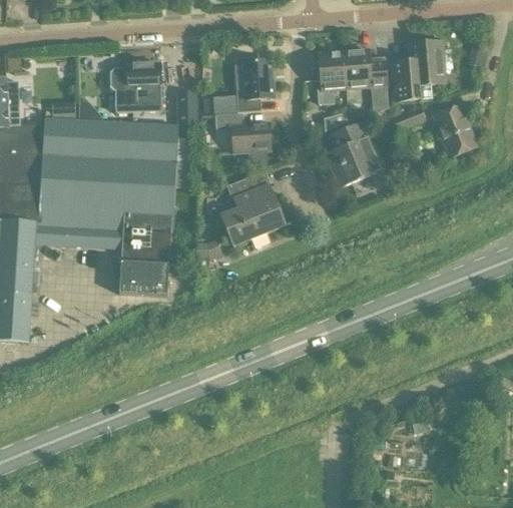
[(471,63),(485,65),(490,43),(475,39),(471,63)]
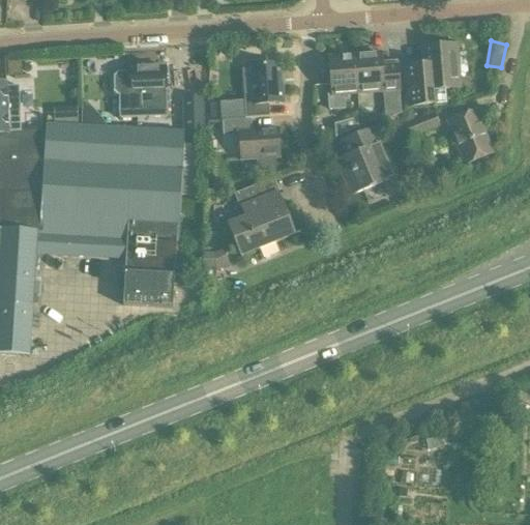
[(445,86),(460,85),(455,41),(422,45),(424,61),(406,63),(409,104),(446,100),(445,86)]
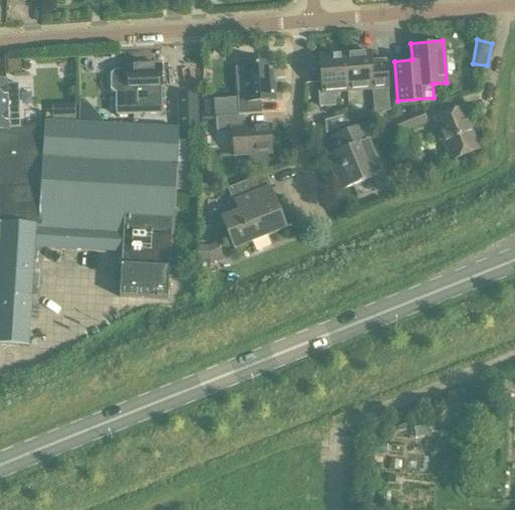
[(345,50),(348,87),(372,85),(374,113),(390,107),(386,60),(371,61),(370,48),(345,50)]
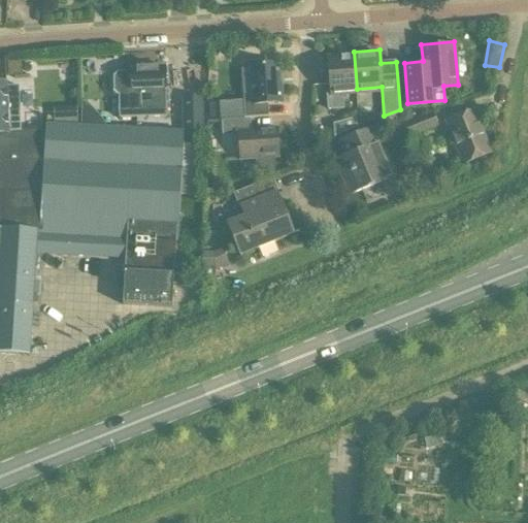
[(331,90),(327,91),(329,105),(343,104),(342,91),(357,89),(354,52),(328,55),(331,90)]
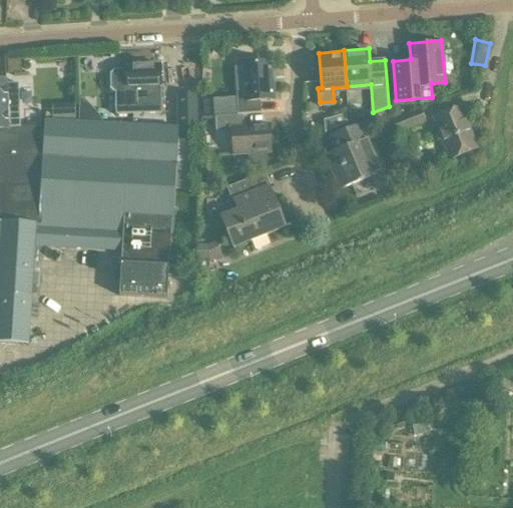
[(237,111),(242,110),(262,109),(261,97),(273,96),(271,59),(242,61),(244,89),(235,89),(237,111)]
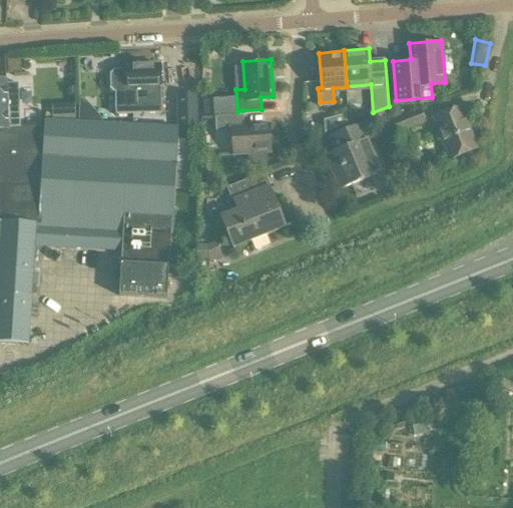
[(126,63),(126,66),(114,67),(110,71),(111,84),(115,89),(115,111),(161,109),(160,62),(126,63)]
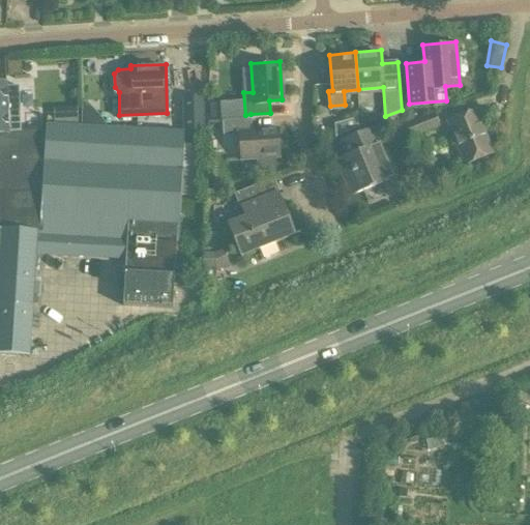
[(0,128),(21,127),(20,108),(19,83),(6,83),(6,79),(0,79),(0,128)]
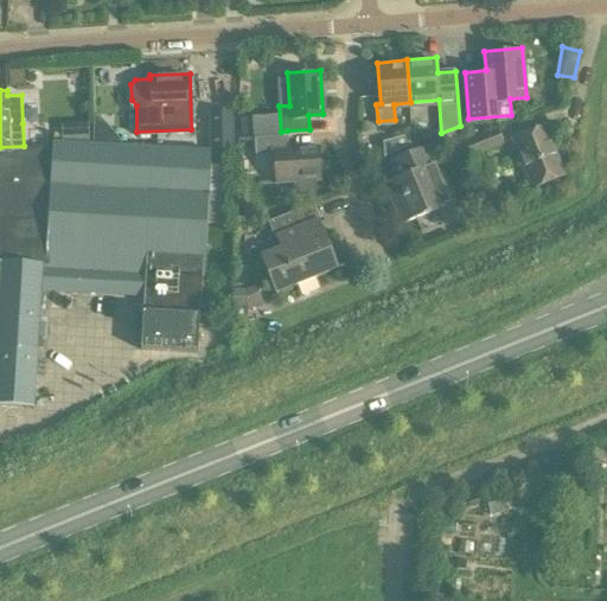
[(232,108),(210,109),(211,146),(234,146),(232,108)]
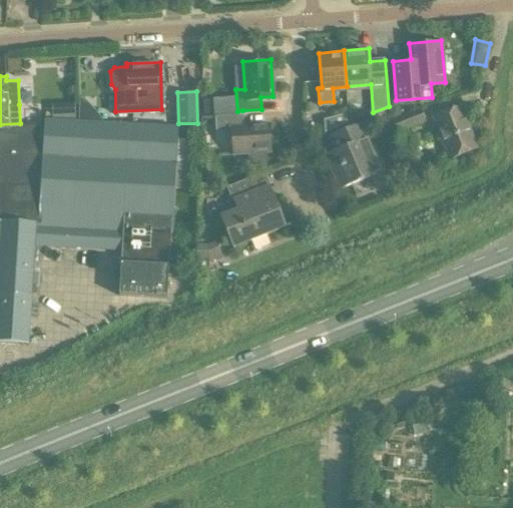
[(449,156),(478,145),(461,103),(433,114),(449,156)]
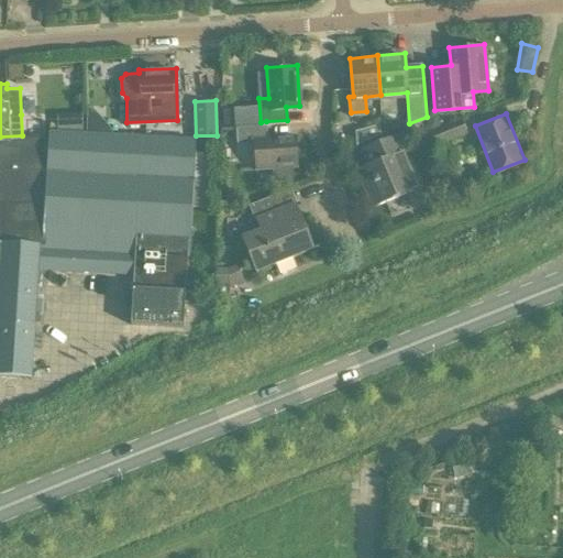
[(433,143),(466,130),(461,118),(429,130),(433,143)]
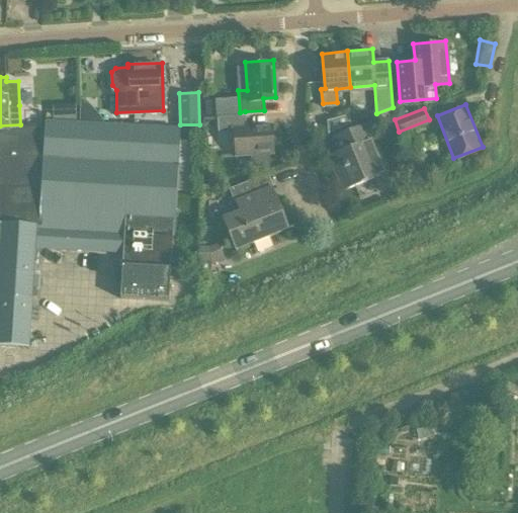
[(351,109),(327,115),(328,134),(352,122),(351,109)]
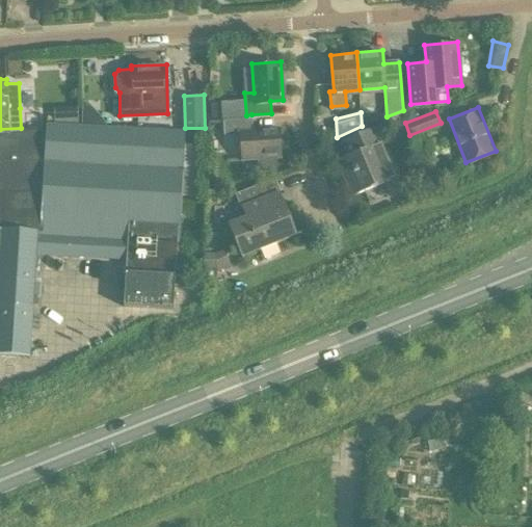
[(246,115),(222,117),(223,134),(240,133),(242,157),(259,156),(260,168),(280,167),(278,155),(281,154),(278,126),(253,128),(251,114),(246,115)]
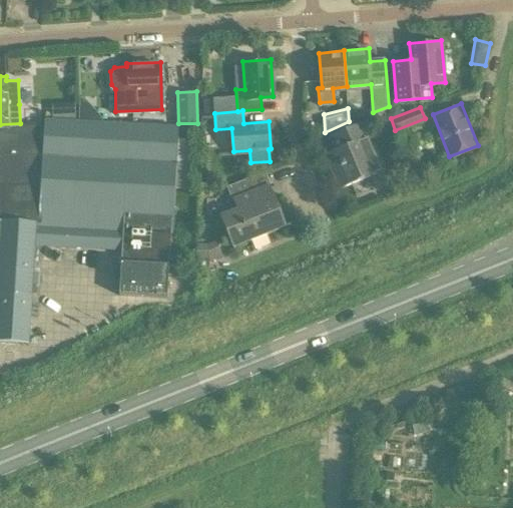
[(0,338),(29,341),(34,241),(121,246),(119,292),(167,295),(168,263),(170,230),(171,211),(173,211),(175,185),(176,160),(178,124),(57,117),(57,122),(44,122),(36,123),(23,123),(20,123),(0,124),(0,338)]
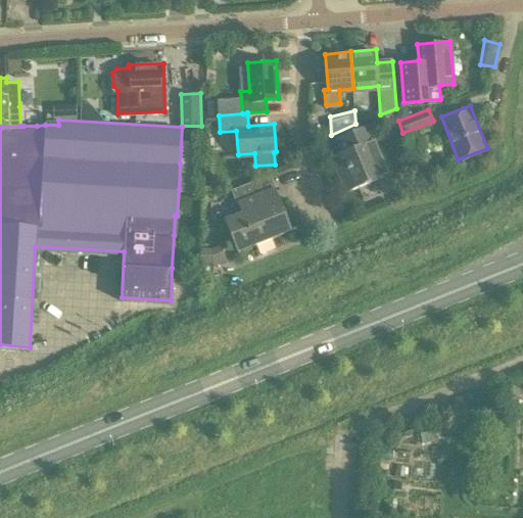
[(346,189),(388,172),(368,124),(337,137),(343,152),(333,156),(346,189)]
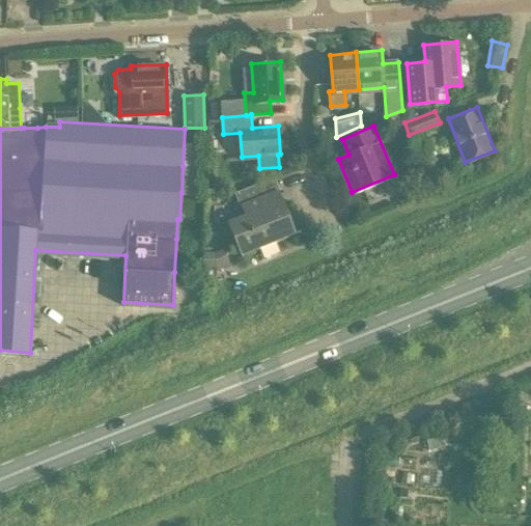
[(199,167),(183,166),(182,192),(198,193),(199,167)]
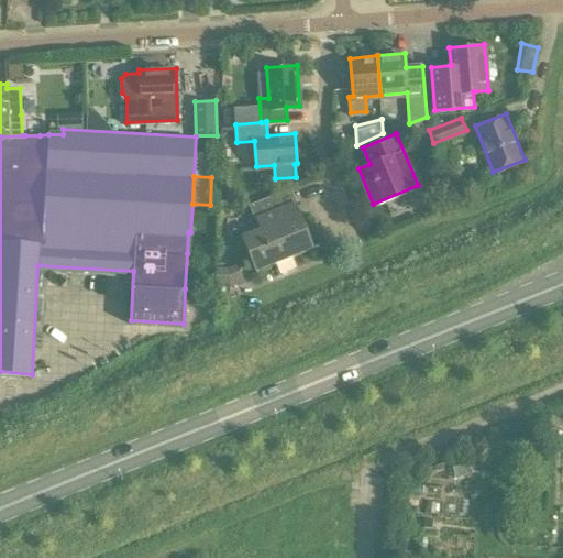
[(256,269),(313,247),(289,186),(252,201),(262,228),(243,236),(256,269)]
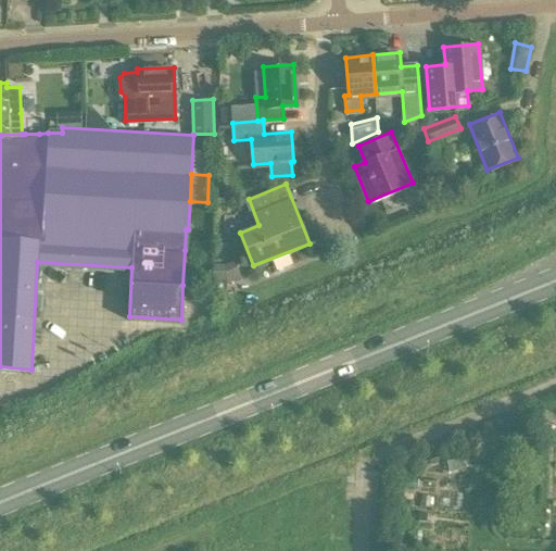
[(214,289),(227,290),(227,278),(228,282),(242,275),(235,259),(225,262),(214,262),(214,289)]
